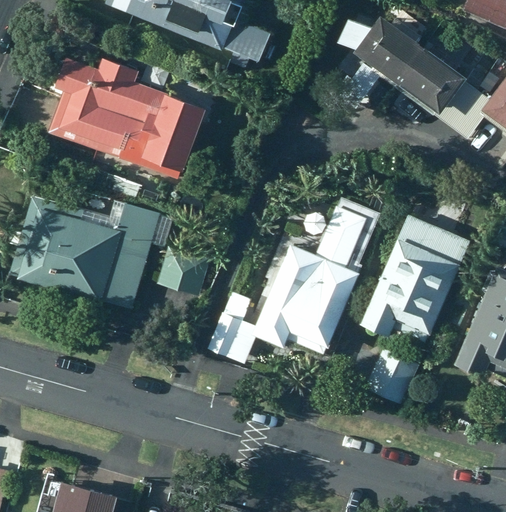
[(98,0),(98,2),(218,49),(219,46),(257,61),(268,32),(247,22),(255,0),(98,0)]
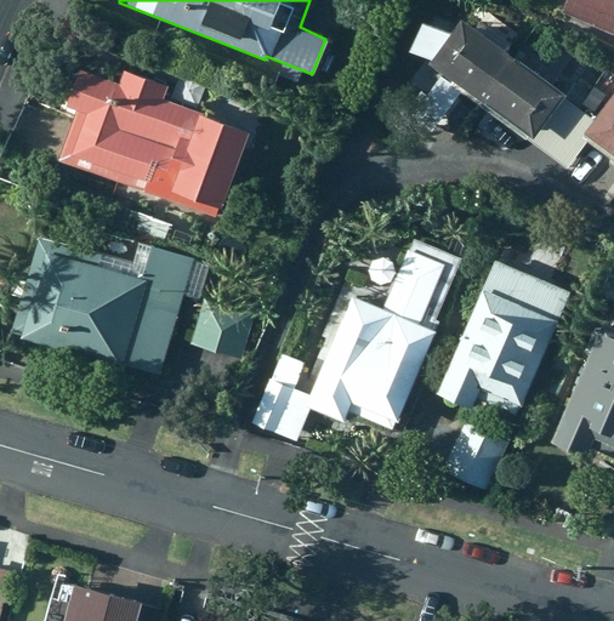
[(613,0),(558,0),(555,11),(613,35),(613,0)]
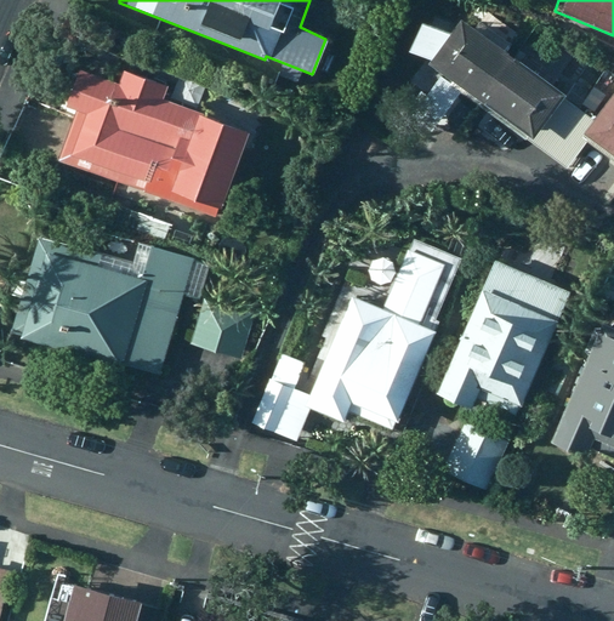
[(523,58),(471,21),(441,63),(445,69),(472,89),(492,101),(523,58)]
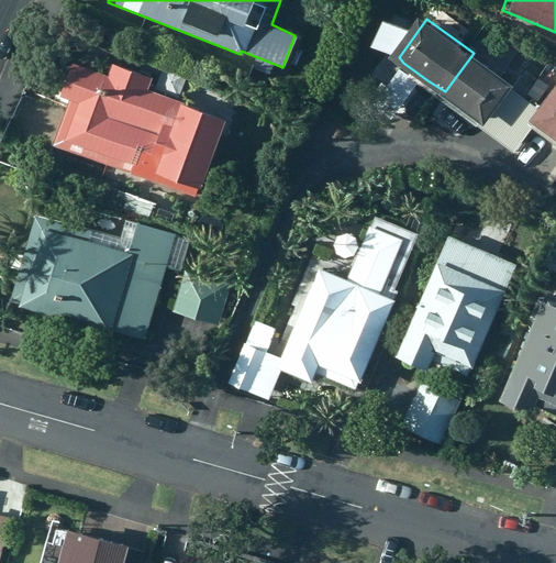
[(520,88),(474,53),(445,91),(492,127),(520,88)]
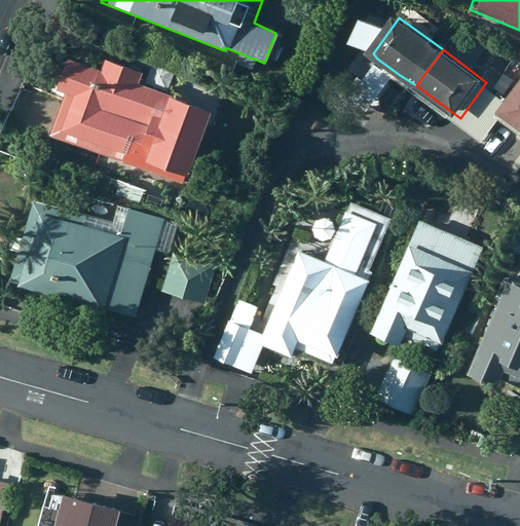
[(73,94),(56,136),(130,160),(132,154),(141,156),(139,162),(153,167),(152,170),(194,184),(219,112),(174,97),(176,92),(147,83),(151,73),(113,59),(109,72),(73,59),(62,90),(73,94)]
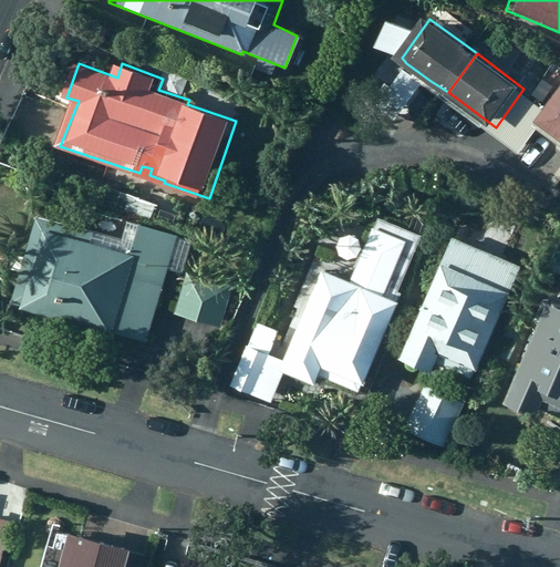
[(398,123),(431,81),(406,63),(375,105),(398,123)]
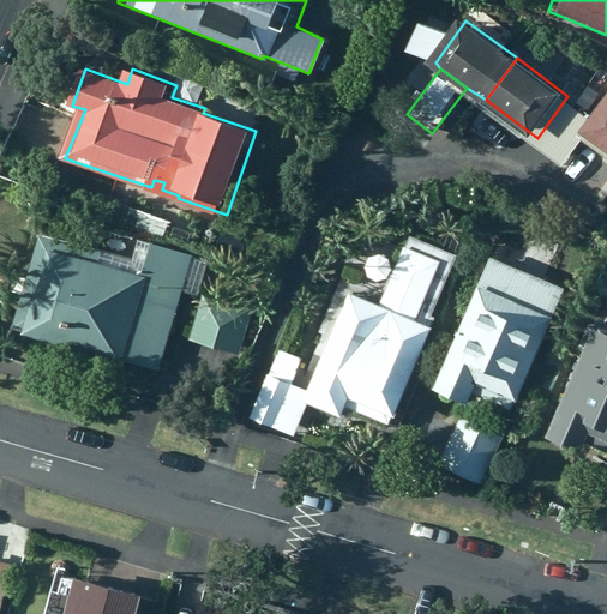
[(598,119),(568,96),(538,138),(535,140),(571,166),(593,136),(588,132),(598,119)]
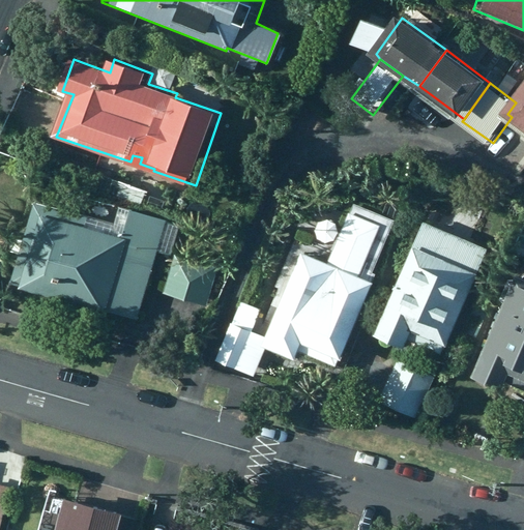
[(523,92),(516,102),(507,114),(512,117),(523,125),(523,92)]
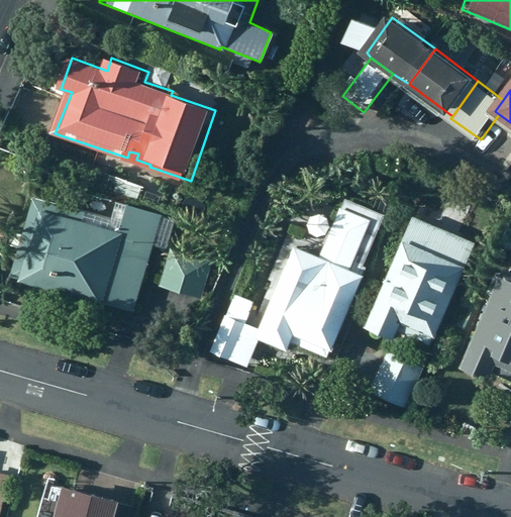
[(109,220),(28,197),(5,277),(10,279),(9,283),(97,309),(99,303),(133,312),(152,245),(161,248),(166,234),(157,231),(162,216),(115,202),(109,220)]
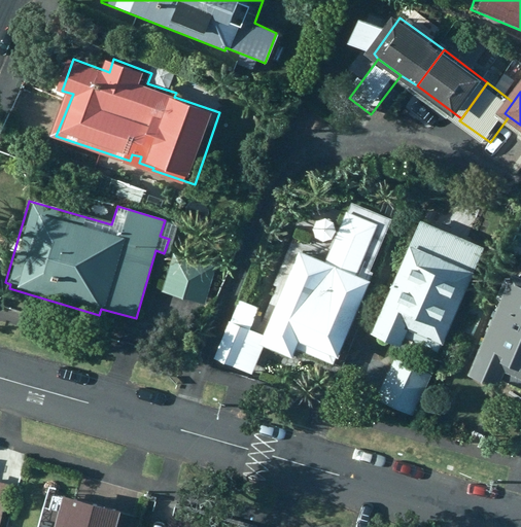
[(292,349),(332,364),(391,219),(351,203),(326,264),(297,251),(263,335),(251,329),(261,308),(239,300),(214,359),(252,375),(264,349),(288,359),(292,349)]
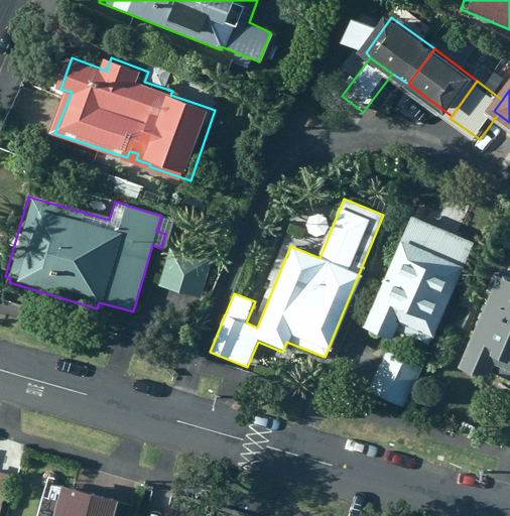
[(509,210),(501,227),(509,231),(509,210)]
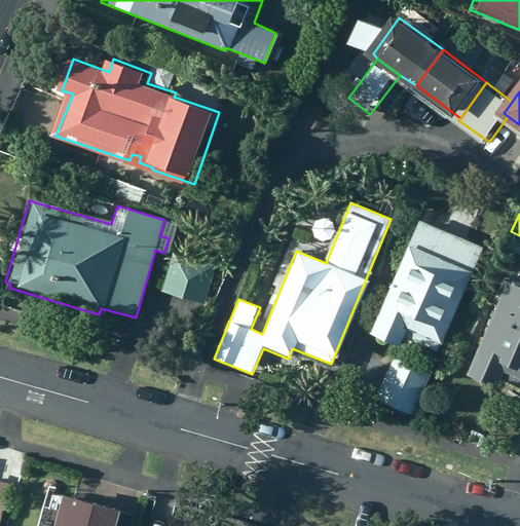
[(436,352),(481,247),(418,220),(407,246),(404,243),(366,333),(397,345),(400,337),(436,352)]
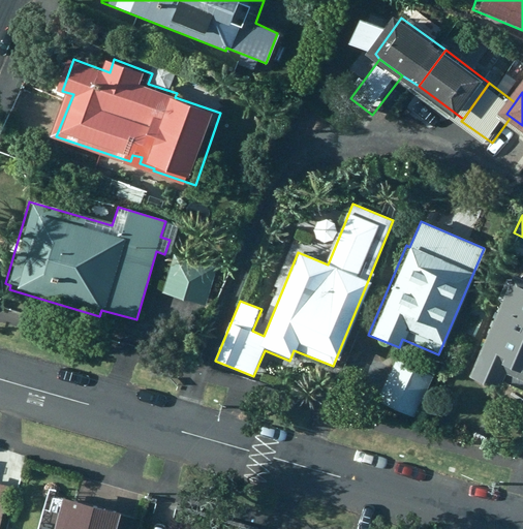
[(219,266),(176,252),(163,292),(207,307),(219,266)]
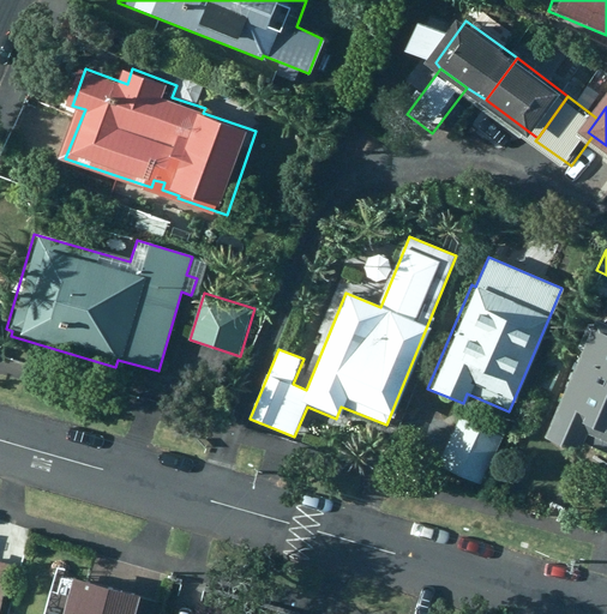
[(606,326),(593,320),(541,437),(576,452),(581,443),(606,453),(606,326)]
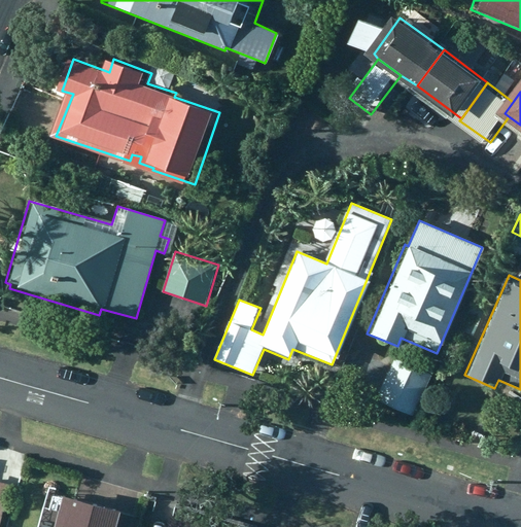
[(432,375),(395,359),(378,398),(414,415),(432,375)]
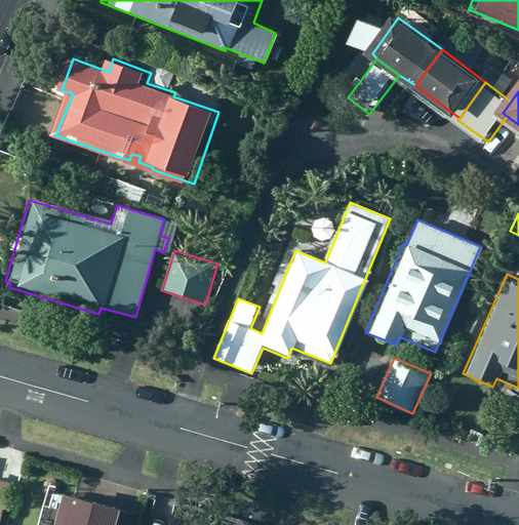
[(0,518),(10,479),(0,476),(0,518)]
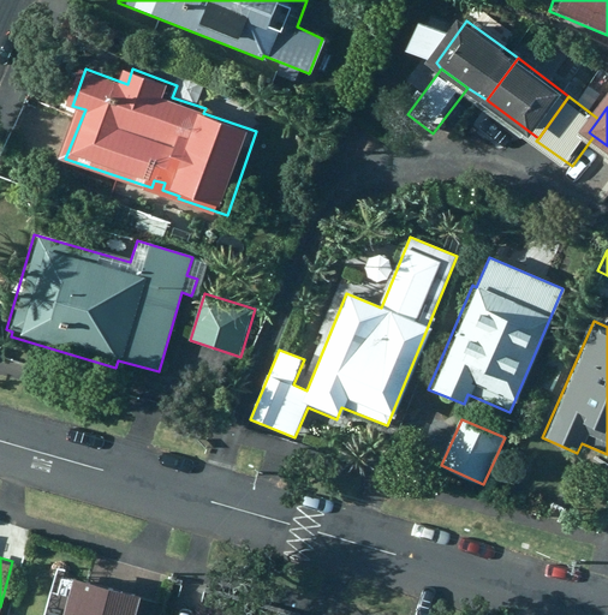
[(123,614),(131,587),(60,568),(55,587),(46,585),(37,614),(123,614)]
